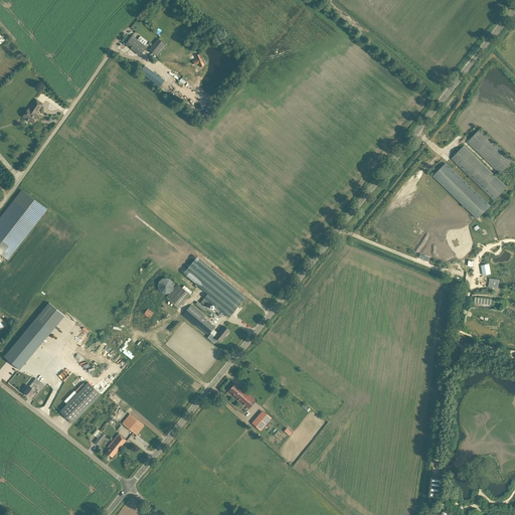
[(144,50),(146,47),(137,40),(135,42),(131,38),(126,43),(143,57),(147,52),(144,50)]
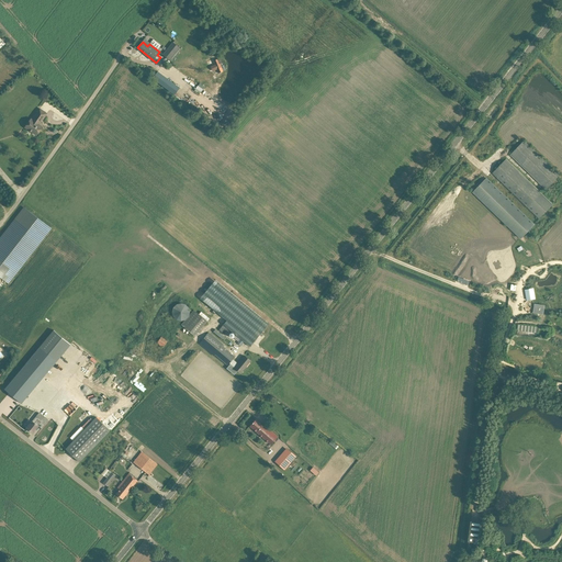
[(163,55),(170,60),(180,48),(173,43),(163,55)]
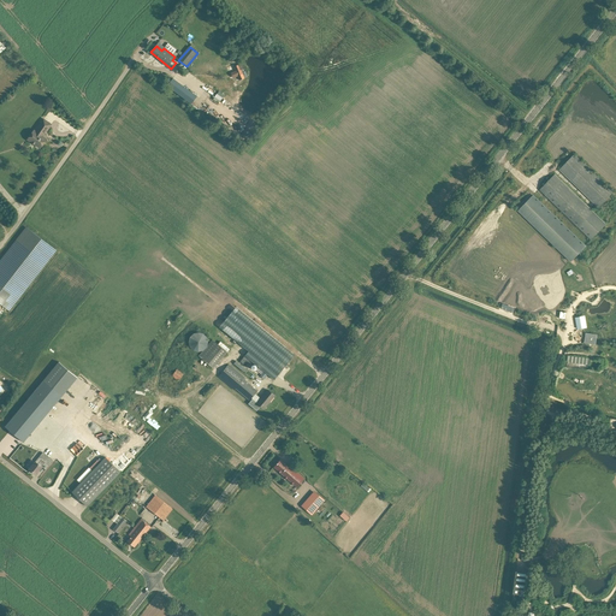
[(242,63),(234,66),(236,71),(238,76),(240,81),(244,78),(243,75),(241,70),(244,67),(243,64),(242,63)]
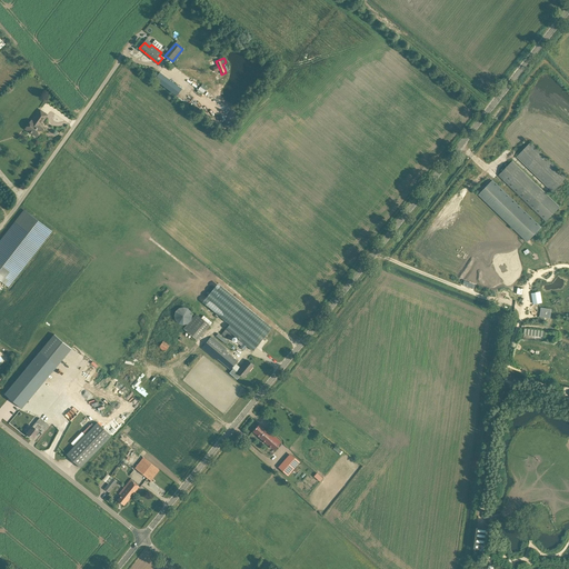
[(159,72),(155,79),(177,96),(182,89),(159,72)]
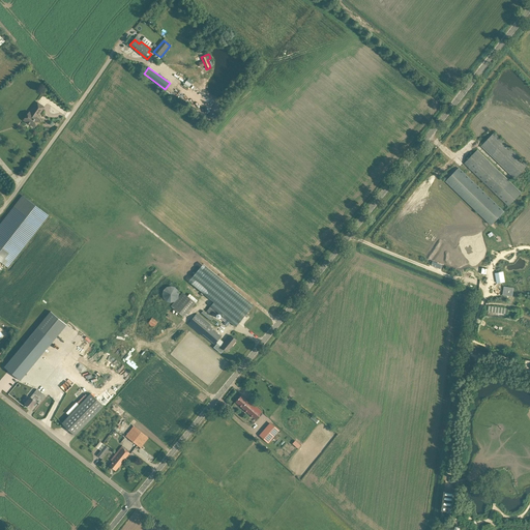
[(39,120),(36,117),(43,107),(37,102),(30,113),(29,112),(24,120),(34,127),(39,120)]
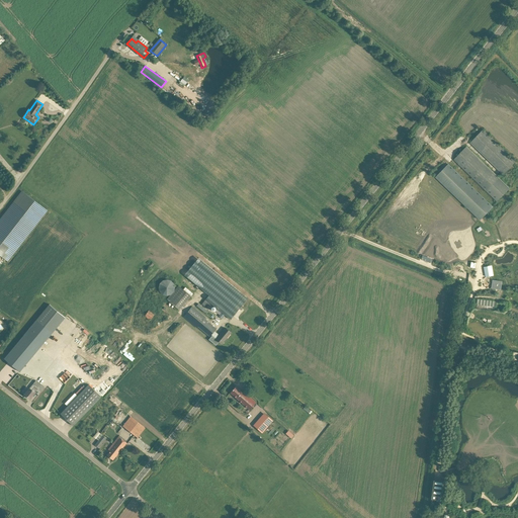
[(470,143),(504,174),(516,162),(483,130),(470,143)]
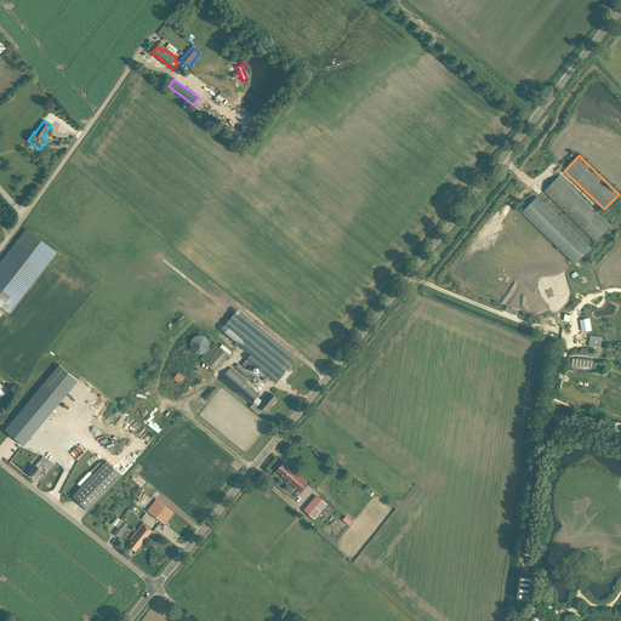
[(598,215),(559,176),(545,192),(596,241),(611,226),(598,215)]
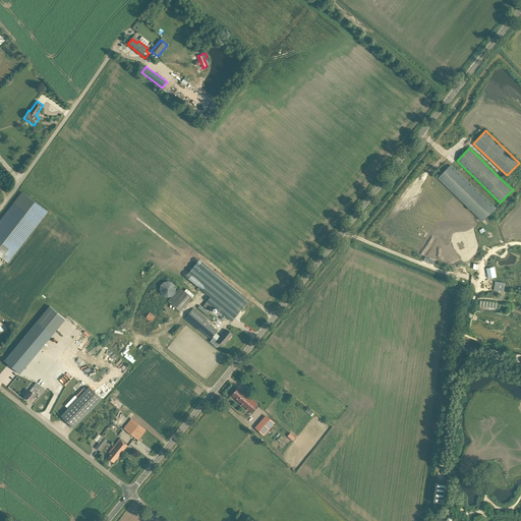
[(495,208),(452,166),(439,179),(462,201),(464,203),(482,221),(495,208)]
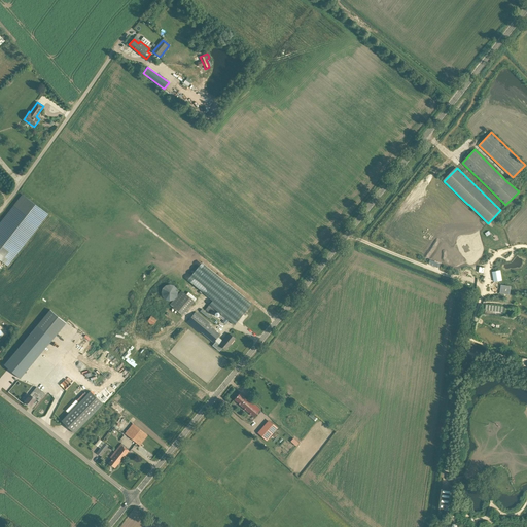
[(0,260),(8,267),(46,213),(19,194),(0,219),(0,260)]
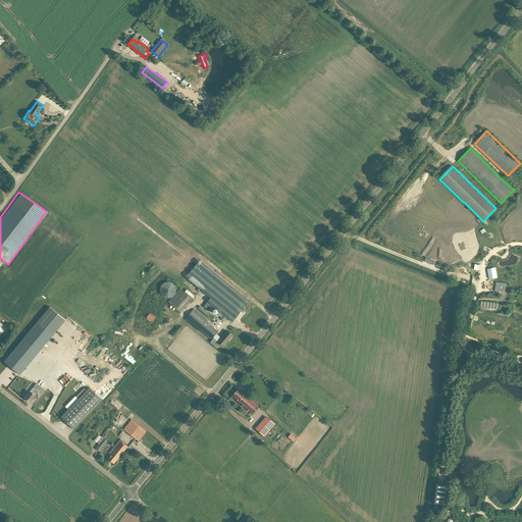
[(210,298),(207,302),(232,322),(250,301),(201,259),(186,277),(210,298)]
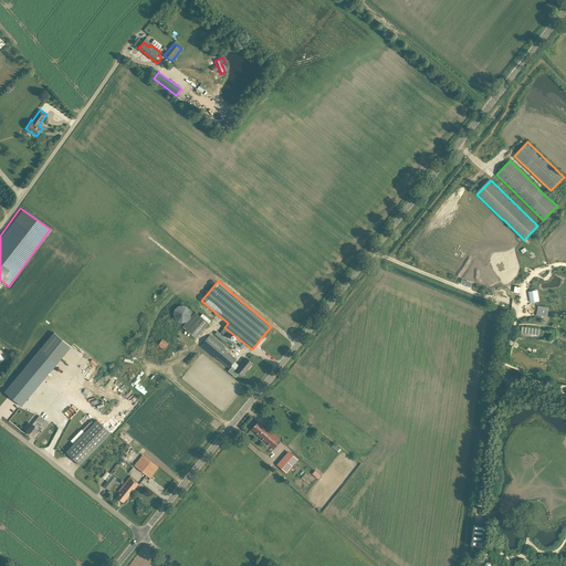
[(531,292),(530,292),(531,299),(531,302),(532,302),(535,302),(538,301),(537,291),(535,291),(531,292)]
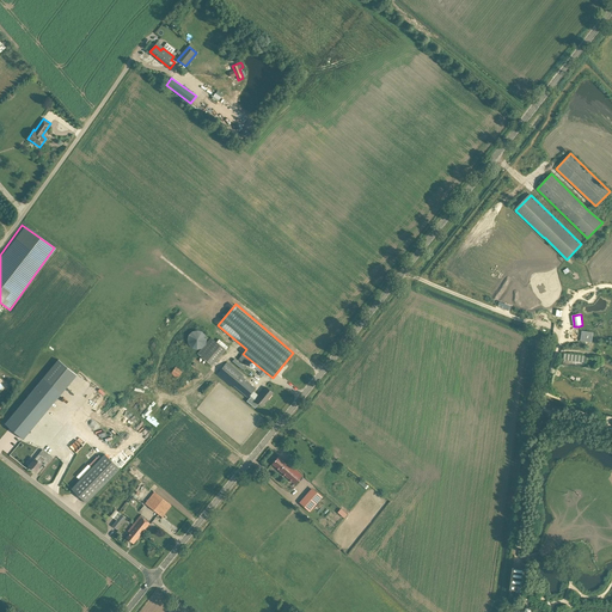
[(188,340),(189,344),(191,348),(196,349),(202,348),(206,344),(207,340),(204,335),(202,331),(197,330),(193,331),(189,335),(188,340)]
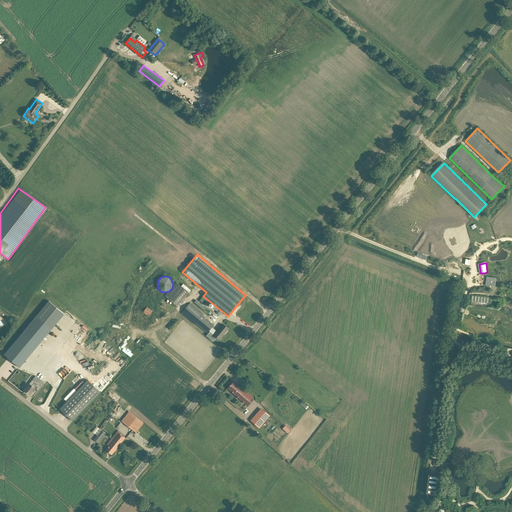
[(486,284),(486,285),(490,286),(495,286),(496,278),(487,277),(486,284)]
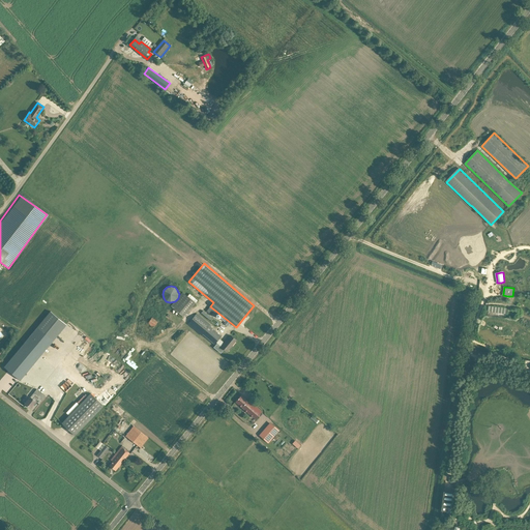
[(212,318),(203,311),(201,313),(210,320),(212,318)]
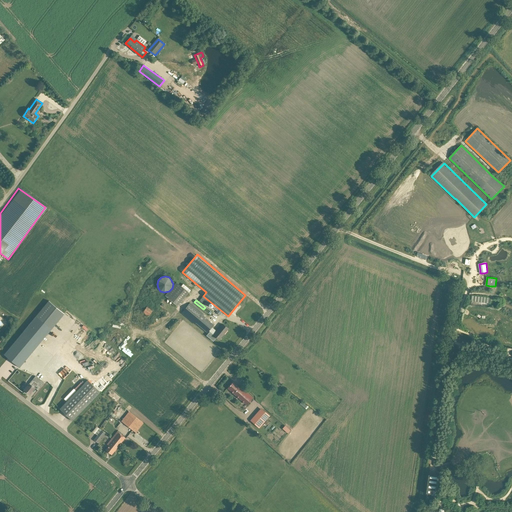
[(181,314),(194,325),(195,323),(207,333),(214,325),(189,304),(181,314)]
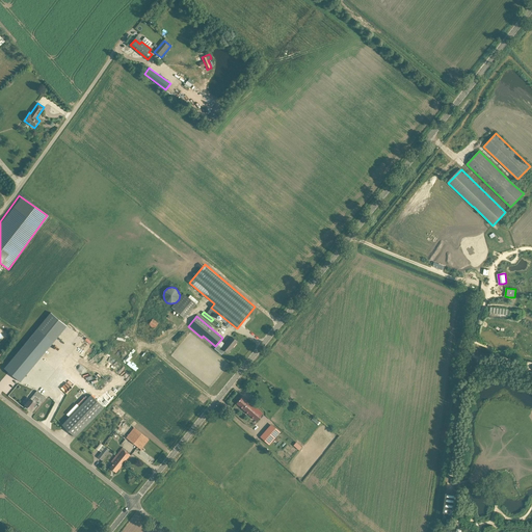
[(149,324),(154,328),(158,323),(153,319),(149,324)]
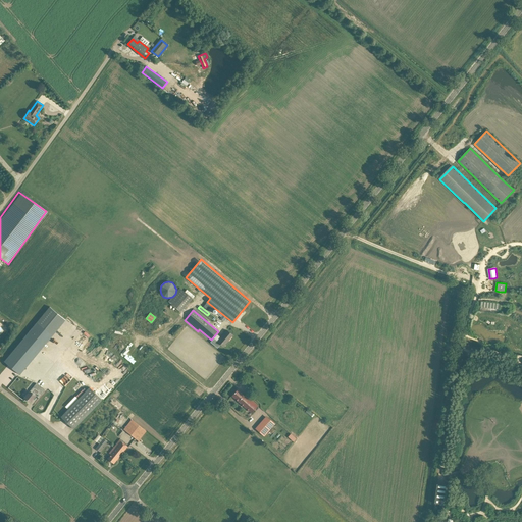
[(37,322),(23,337),(40,351),(53,335),(37,322)]
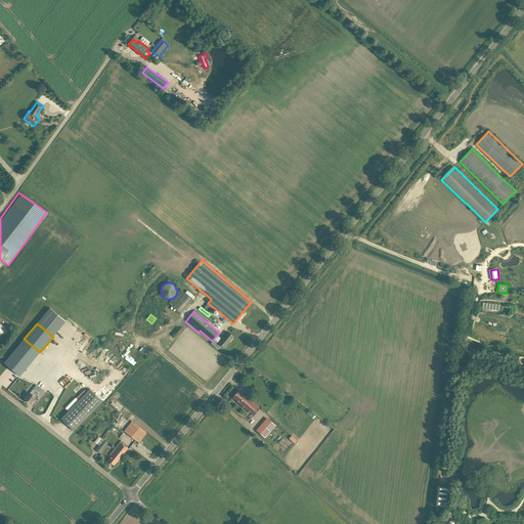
[(224,347),(233,337),(227,332),(219,342),(215,339),(211,343),(218,349),(221,345),(224,347)]
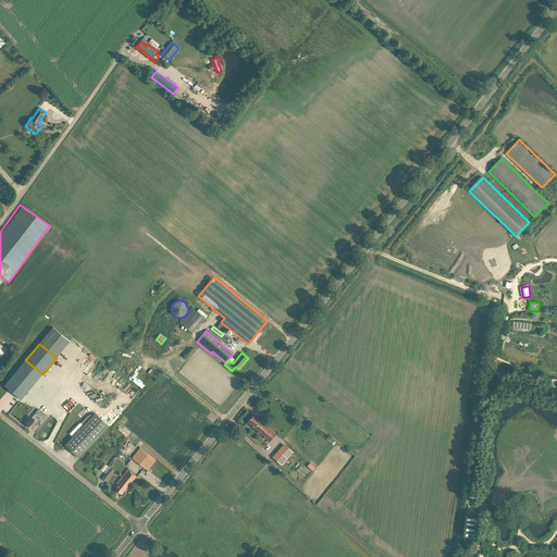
[(138,364),(130,380),(139,386),(145,378),(139,374),(143,367),(138,364)]
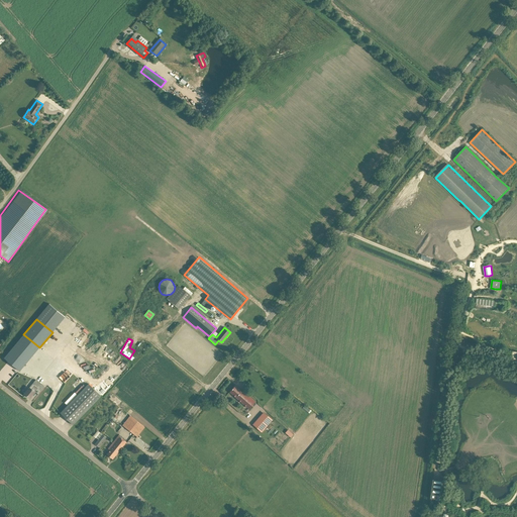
[(35,380),(24,394),(30,398),(35,392),(36,390),(39,392),(44,387),(35,380)]
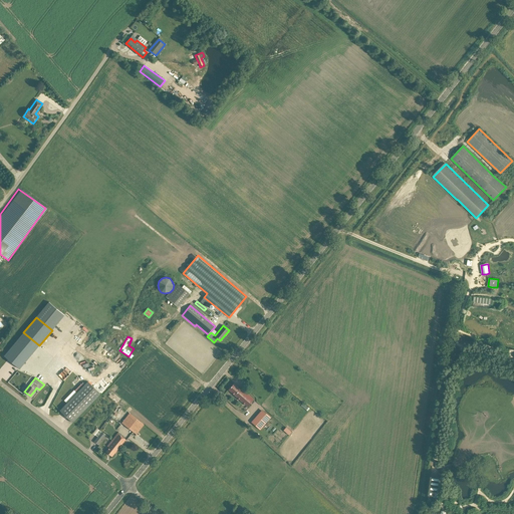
[(84,383),(59,411),(71,423),(99,394),(87,381),(84,383)]
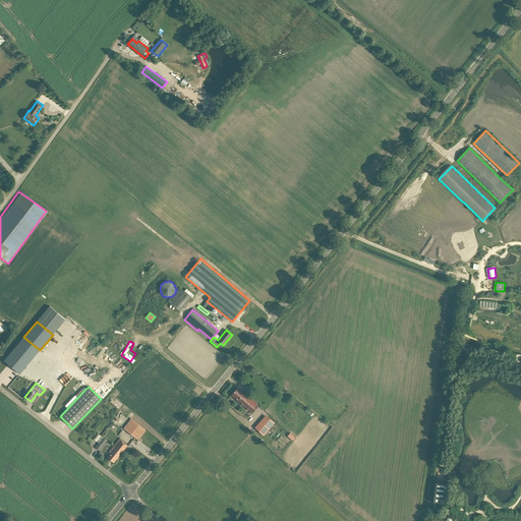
[(255,406),(256,405),(248,397),(244,394),(243,394),(237,389),(232,395),(250,411),(255,406)]
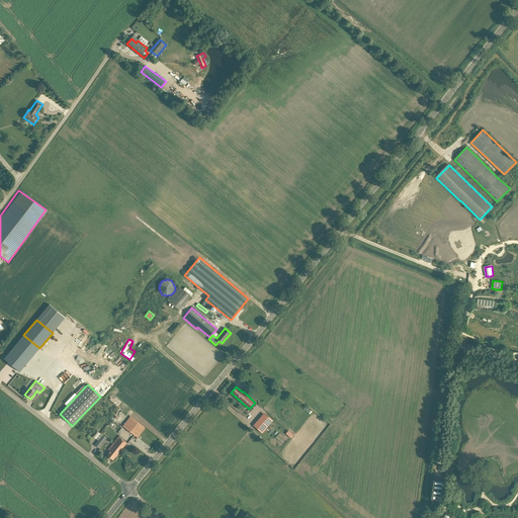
[(113,416),(117,419),(121,414),(117,411),(113,416)]
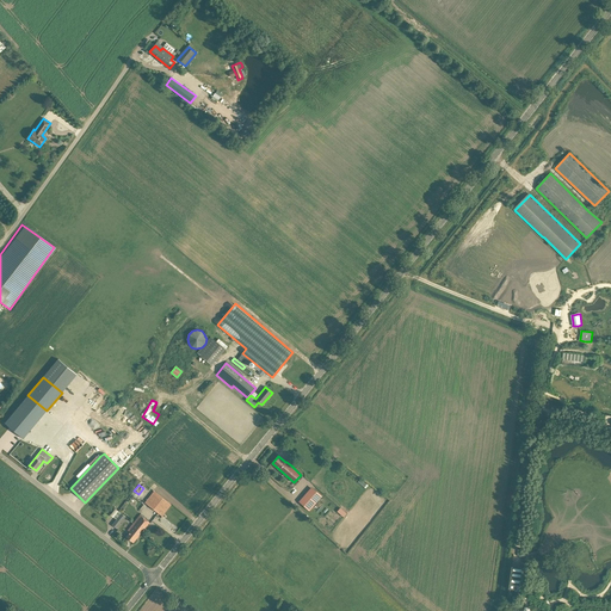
[(321,497),(314,489),(301,504),(309,510),(321,497)]
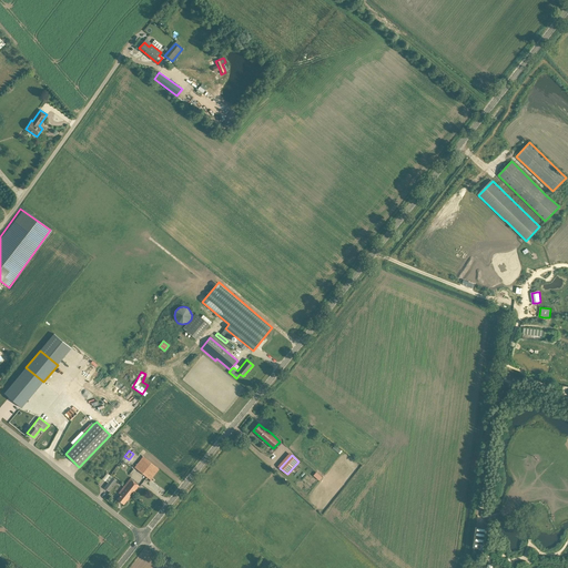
[(135,467),(151,479),(159,469),(143,457),(135,467)]
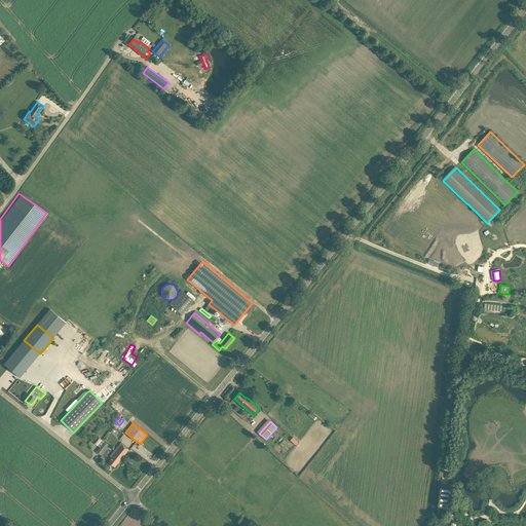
[(289,440),(295,445),(297,442),(292,437),(289,440)]
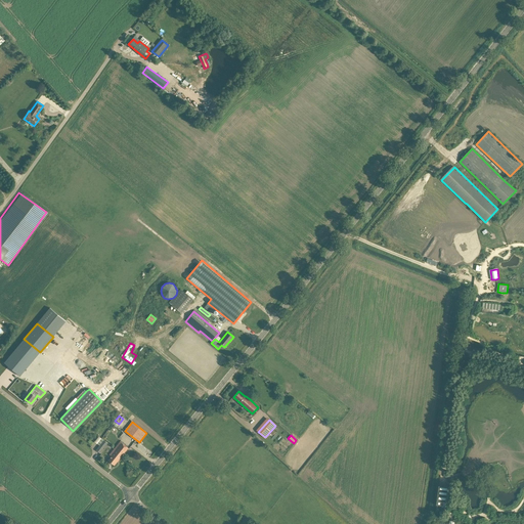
[(96,450),(99,453),(107,443),(101,438),(98,443),(100,444),(96,450)]
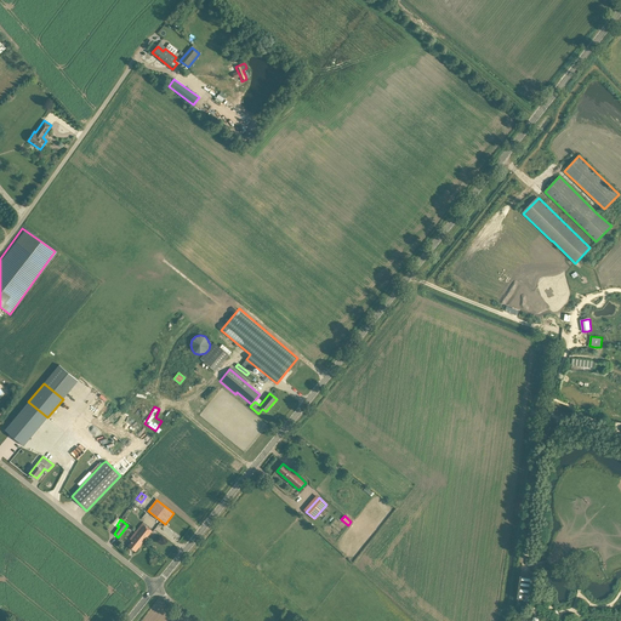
[(142,523),(136,531),(141,535),(137,539),(142,542),(152,530),(142,523)]
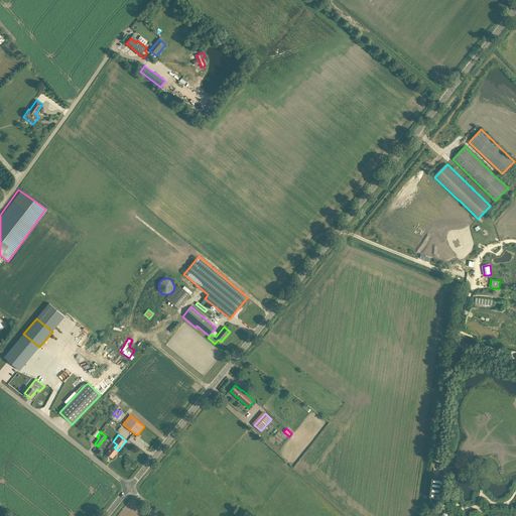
[(117,444),(113,441),(108,447),(110,449),(107,454),(112,459),(118,450),(114,447),(117,444)]
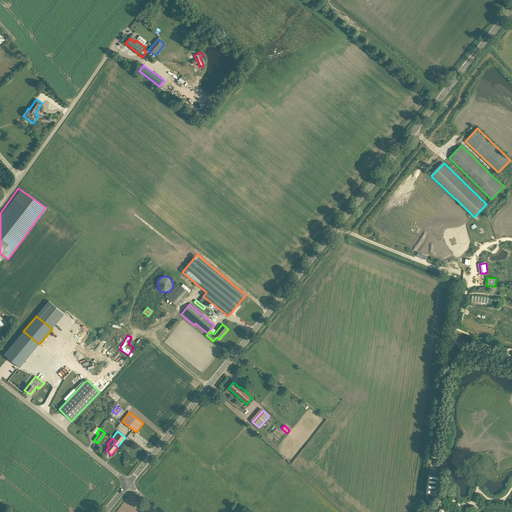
[(430,474),(427,493),(428,494),(427,497),(431,498),(432,494),(432,495),(433,495),(433,496),(434,496),(435,496),(436,496),(437,496),(437,495),(438,495),(438,494),(438,493),(438,492),(438,491),(440,476),(436,475),(430,474)]
